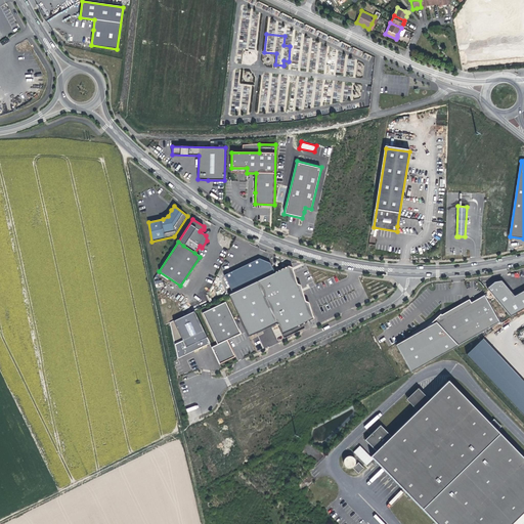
[(224,275),(233,294),(276,273),(270,262),(267,261),(260,258),(224,275)]
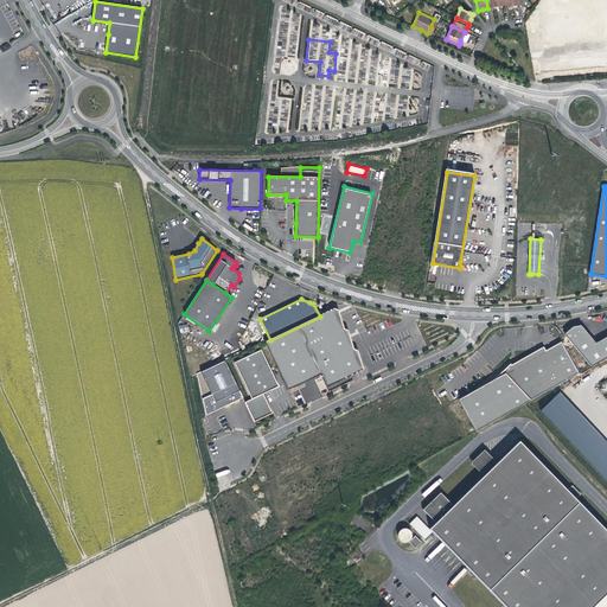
[(270,340),(267,342),(287,388),(321,371),(328,385),(366,369),(359,351),(355,350),(350,330),(345,328),(336,310),(320,317),(270,340)]
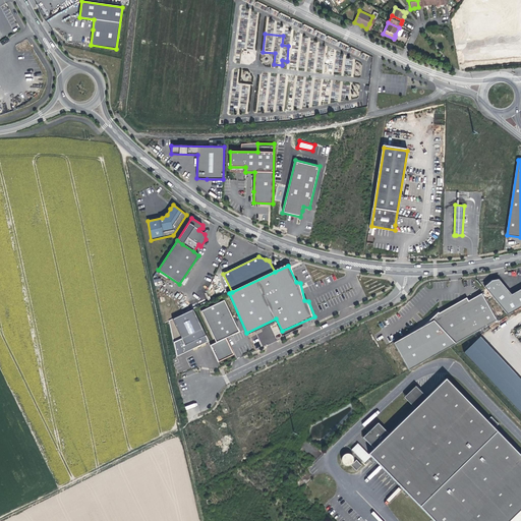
[(490,281),(484,286),(507,313),(520,305),(520,288),(512,294),(499,279),(490,281)]
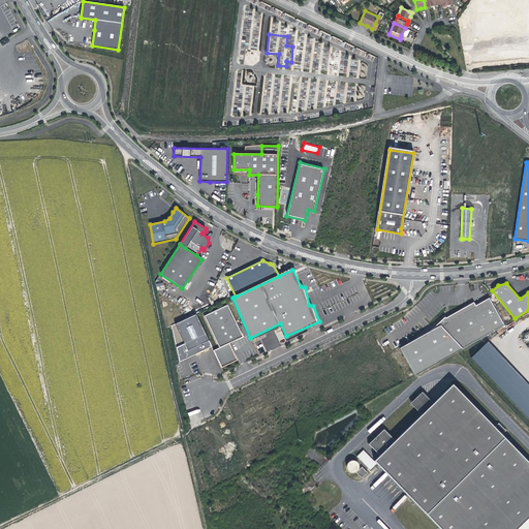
[(440,325),(463,349),(504,325),(489,298),(475,306),(474,303),(445,318),(444,317),(438,323),(440,325)]
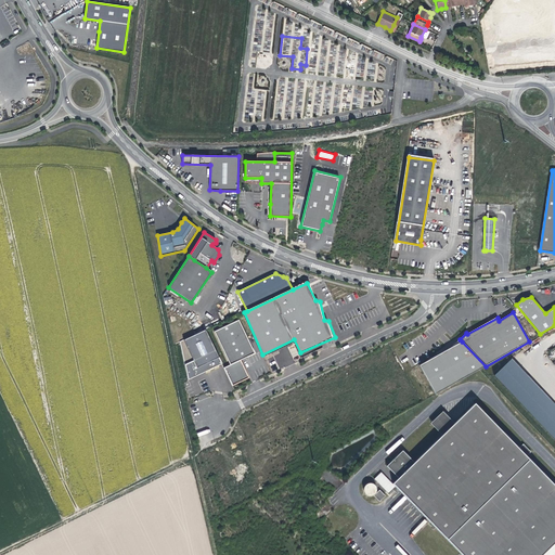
[(241,360),(255,352),(240,320),(215,332),(231,364),(241,360)]
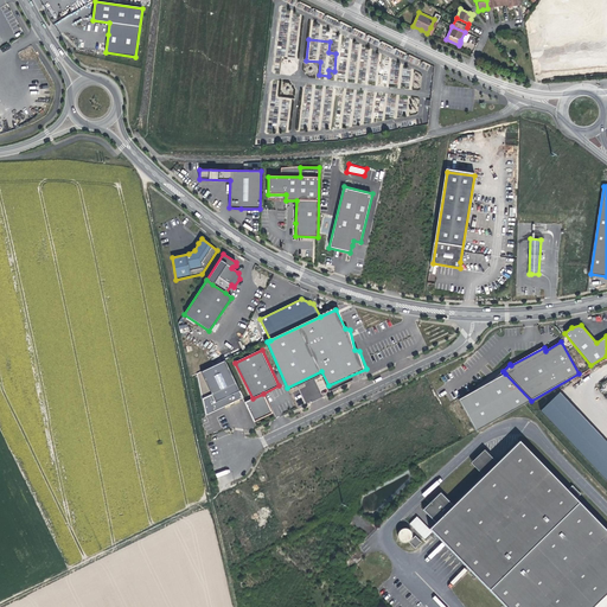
[(225,360),(198,374),(206,416),(243,397),(225,360)]
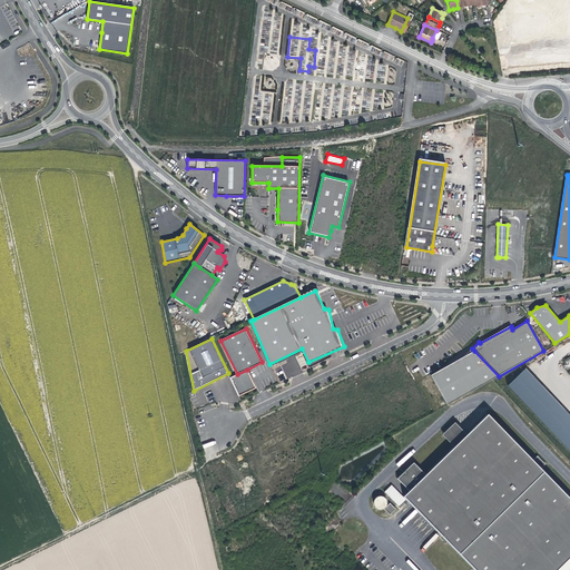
[(569,460),(569,338),(543,351),(499,376),(492,380),(569,460)]
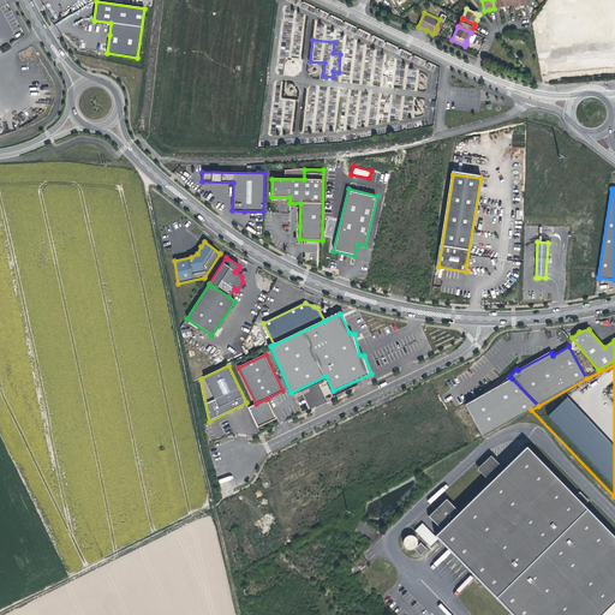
[(538,406),(512,378),(464,405),(481,436),(531,410),(538,406)]
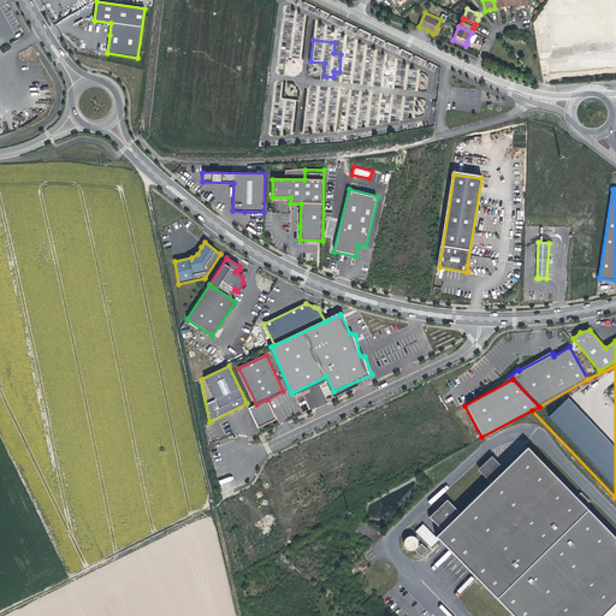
[(277,419),(267,400),(256,404),(249,408),(259,428),(277,419)]
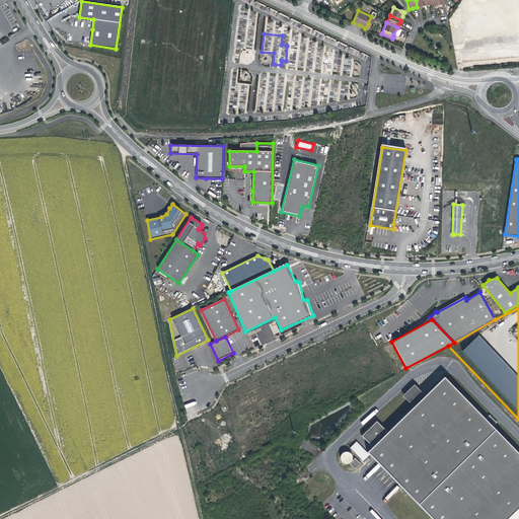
[(372,447),(366,452),(369,455),(431,518),(505,518),(518,506),(518,455),(492,427),(485,420),(443,377),(423,397),(413,406),(386,433),(372,447)]
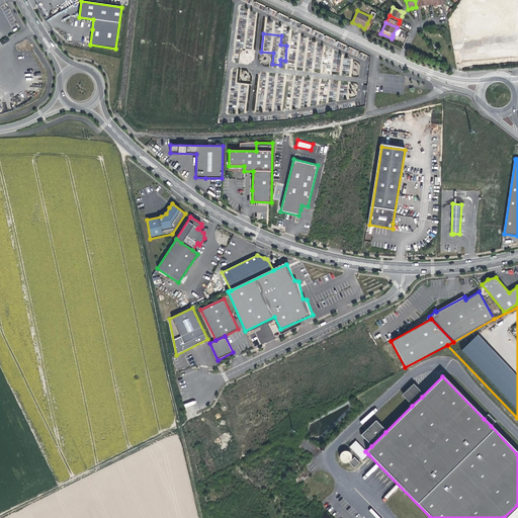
[(412,406),(422,397),(412,385),(402,396),(412,406)]
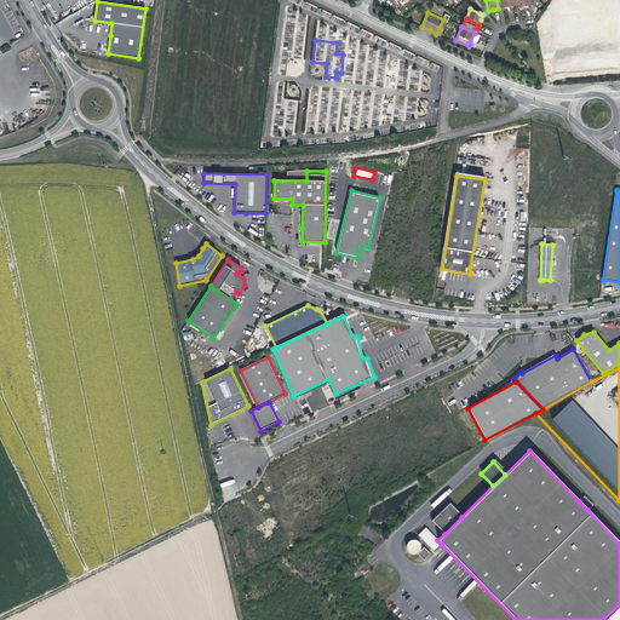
[(584,497),(579,501),(587,510),(592,505),(584,497)]
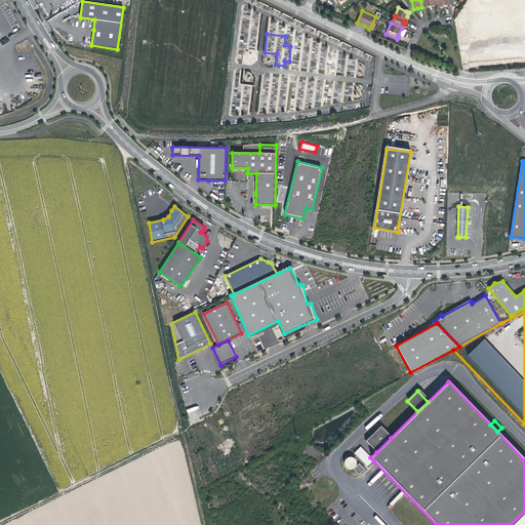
[(365,441),(376,452),(391,438),(380,427),(365,441)]
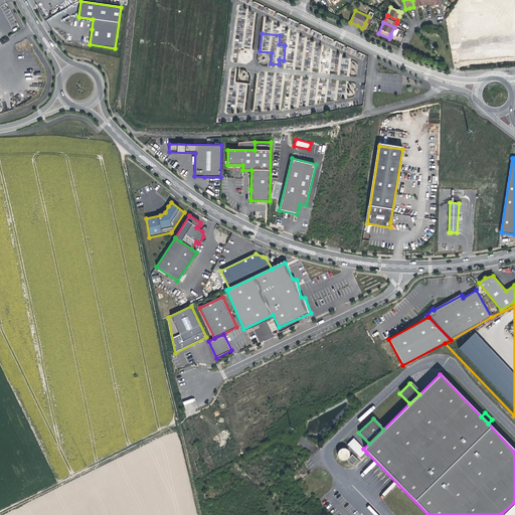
[(360,457),(366,452),(363,449),(357,443),(352,448),(360,457)]
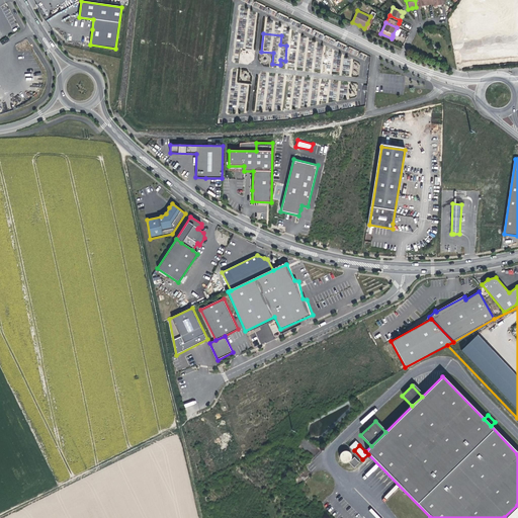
[(346,462),(348,462),(353,468),(359,462),(354,457),(350,460),(350,459),(350,458),(351,457),(350,456),(350,455),(350,454),(349,452),(348,451),(346,451),(345,451),(343,451),(342,451),(340,452),(340,453),(339,454),(339,455),(339,457),(339,459),(340,460),(341,461),(342,462),(344,463),(346,462)]
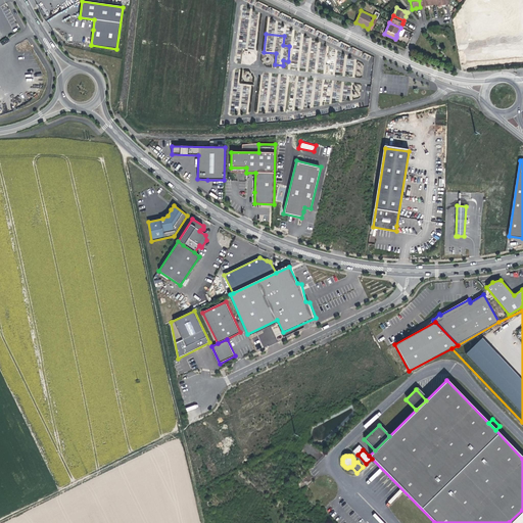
[(522,522),(522,510),(509,522),(522,522)]
